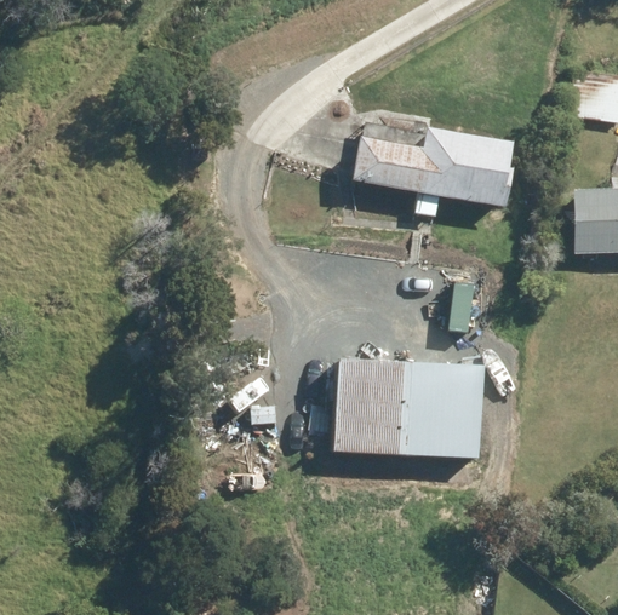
[(617,78),(576,72),(570,113),(617,120),(617,78)]
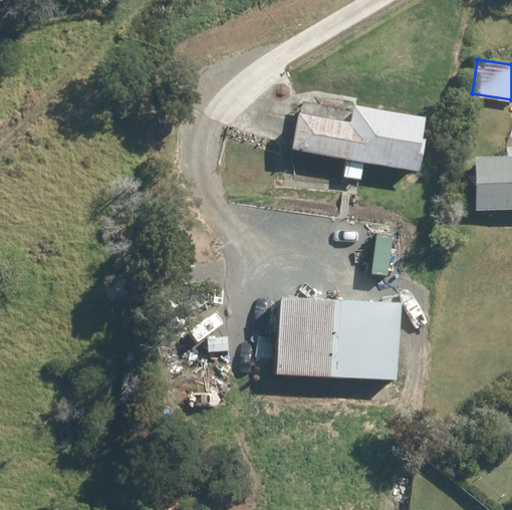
[(294,150),(347,159),(344,175),(362,178),(364,162),(419,172),(425,139),(422,139),(426,118),(354,105),(351,122),(299,113),(294,150)]
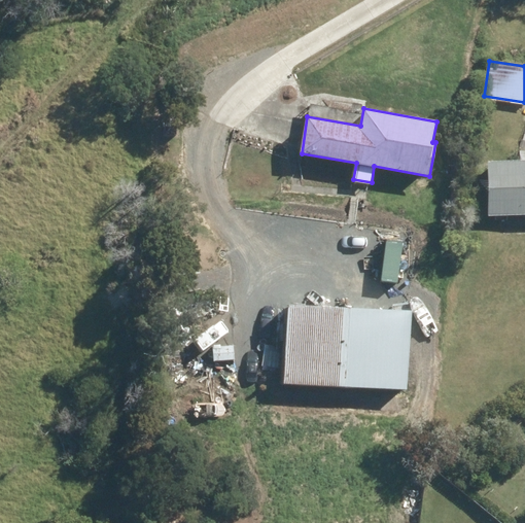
[(166,132),(177,133),(178,125),(167,124),(166,132)]
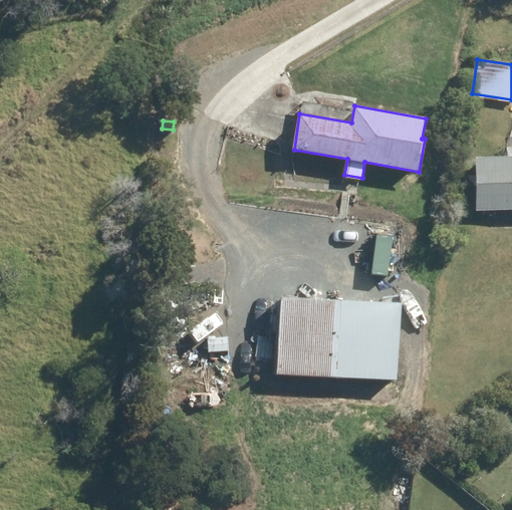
[(511,156),(476,157),(477,208),(511,207),(511,156)]
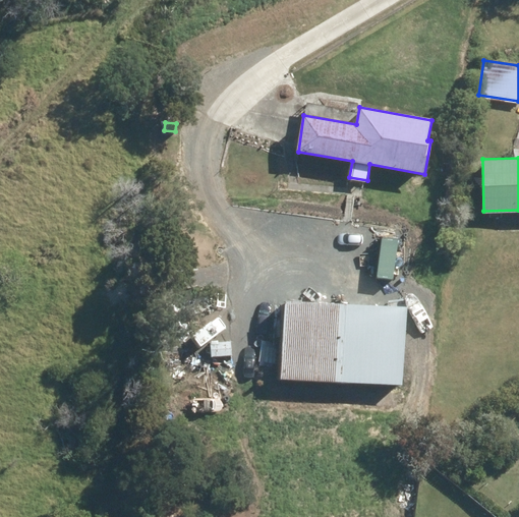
[(280,379),(403,385),(407,308),(285,302),(280,379)]
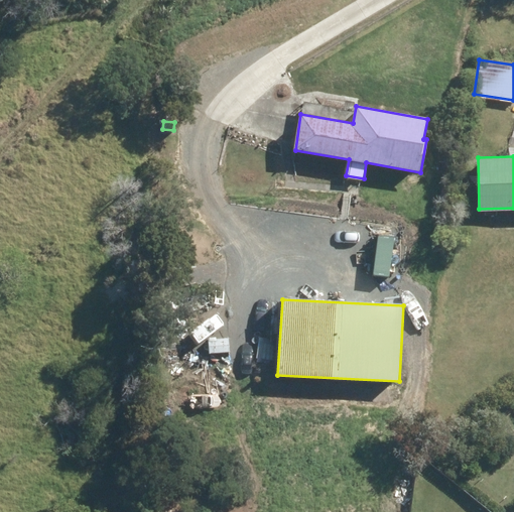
All buildings are outlined.
